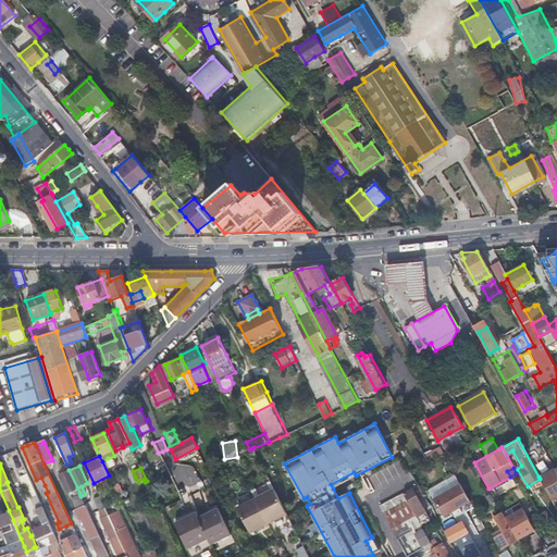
[(556,472),(554,468),(539,477),(540,479),(542,482),(556,509),(556,496),(556,497),(556,496),(556,472)]
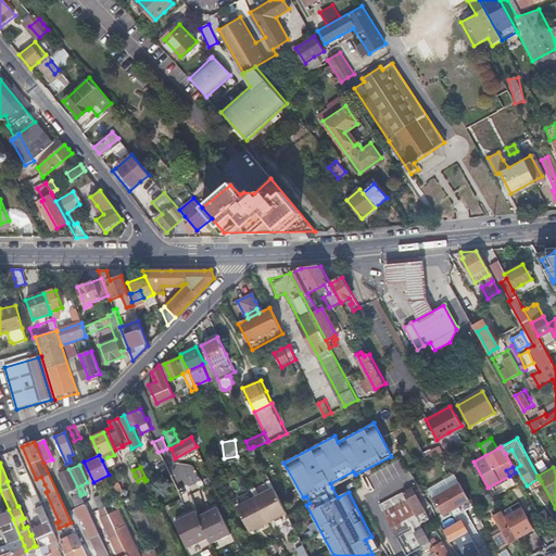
[(66,492),(77,487),(68,469),(63,472),(59,474),(66,492)]
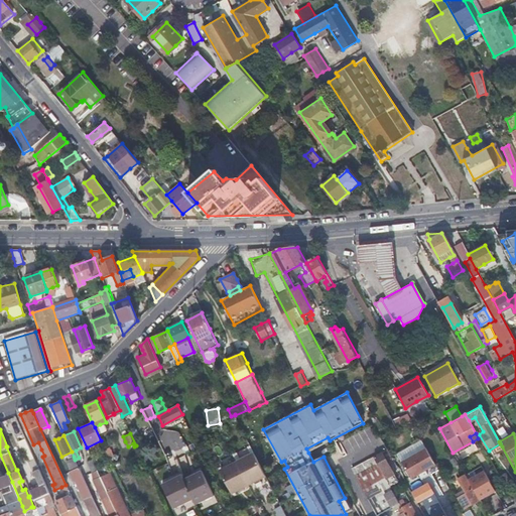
[(308,453),(330,440),(328,437),(306,448),(308,453)]
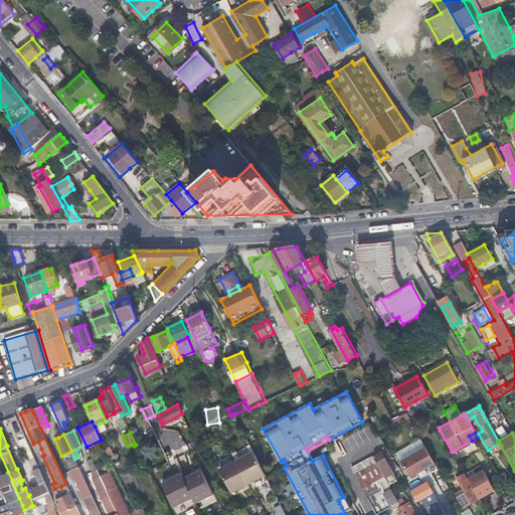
[(424,447),(400,462),(409,477),(435,464),(424,447)]
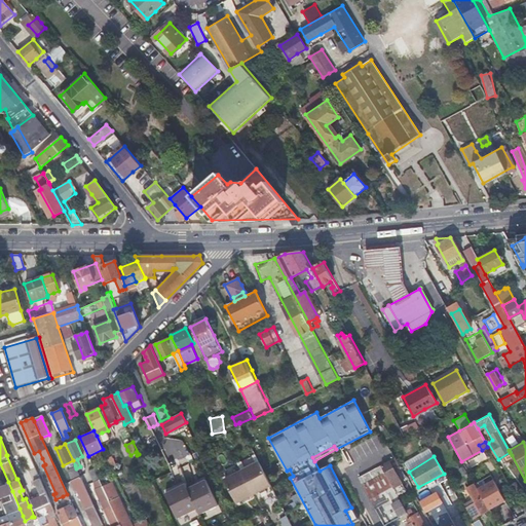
[(270,484),(257,457),(222,475),(236,501),(242,498),(243,500),(249,497),(248,495),(260,489),(261,491),(266,489),(265,486),(270,484)]
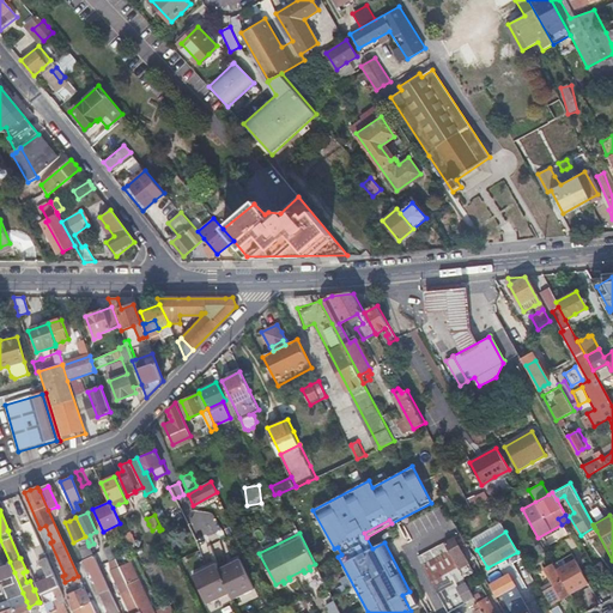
[(444,544),(451,556),(459,568),(468,562),(460,547),(466,544),(461,535),(444,544)]
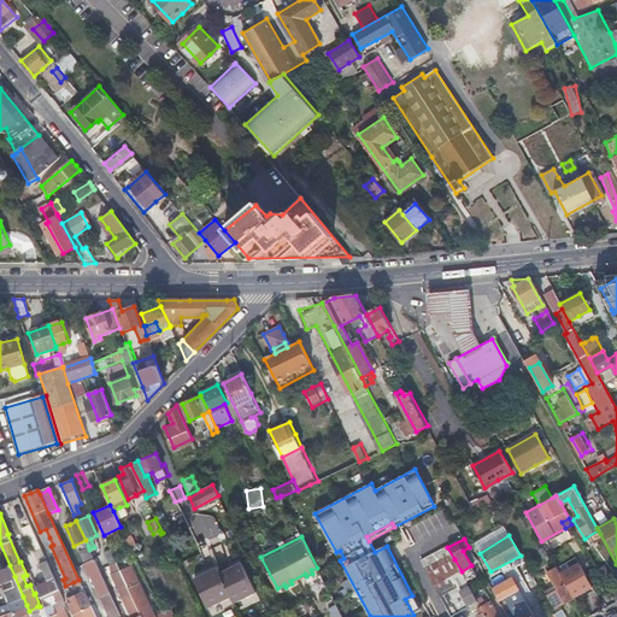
[(37,540),(34,542),(30,544),(41,568),(48,564),(37,540)]
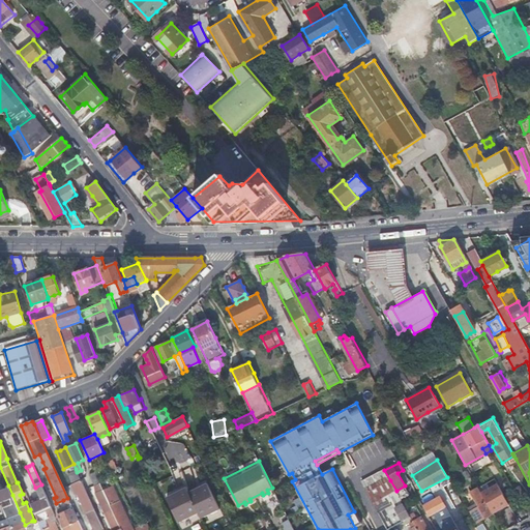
[(182,471),(186,480),(196,476),(192,467),(182,471)]
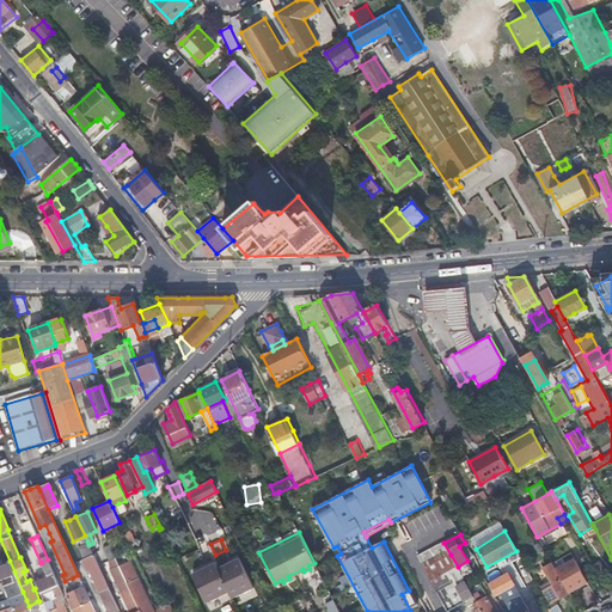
[(89,545),(87,542),(78,546),(83,557),(81,557),(87,570),(89,569),(108,611),(114,611),(118,610),(89,545)]
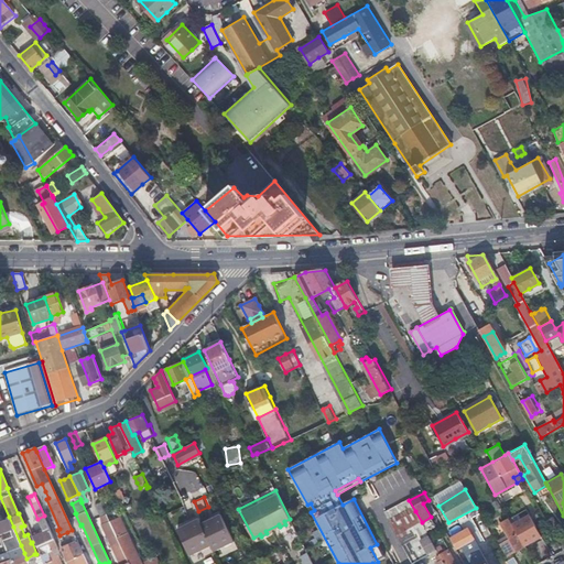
[(94,503),(102,522),(109,520),(100,500),(94,503)]
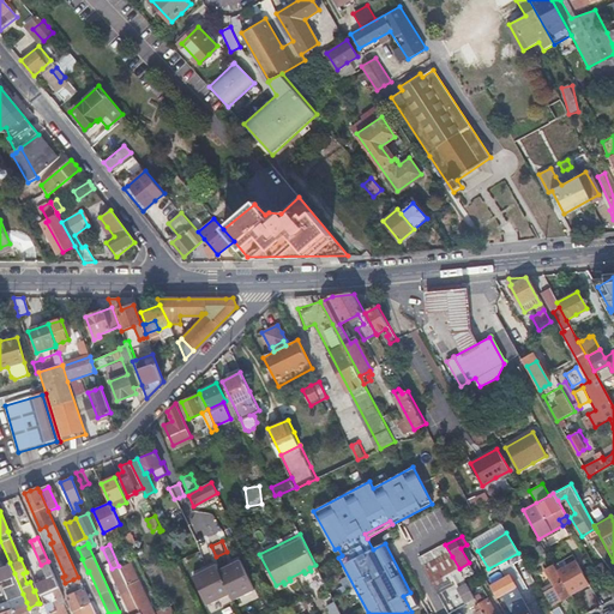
[(419,558),(447,613),(476,600),(470,590),(459,569),(452,557),(445,545),(419,558)]
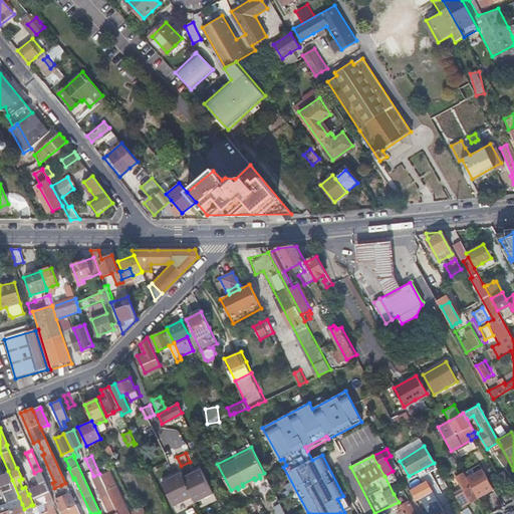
[(513,500),(513,488),(512,486),(511,486),(496,459),(490,462),(513,502),(513,500)]
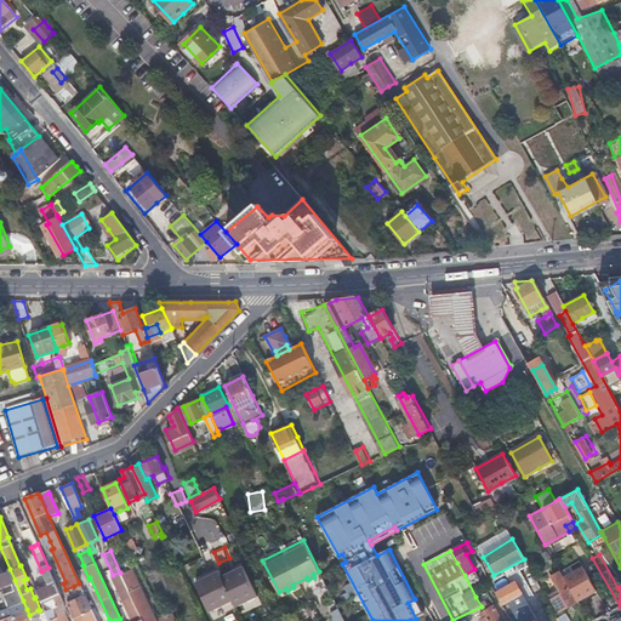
[(15,580),(10,569),(0,573),(0,586),(10,582),(15,580)]
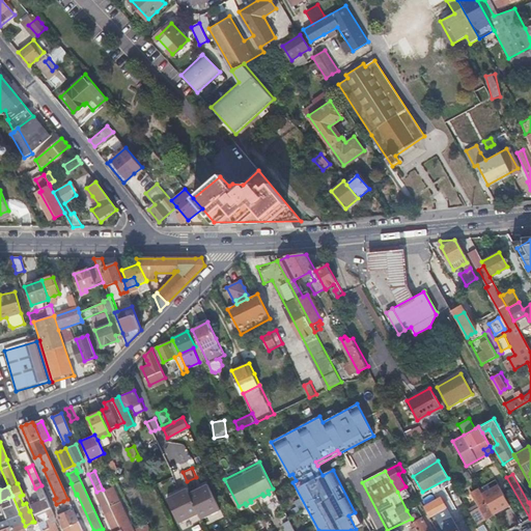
[(202,522),(221,512),(208,486),(190,495),(188,491),(168,500),(180,526),(200,515),(202,522)]
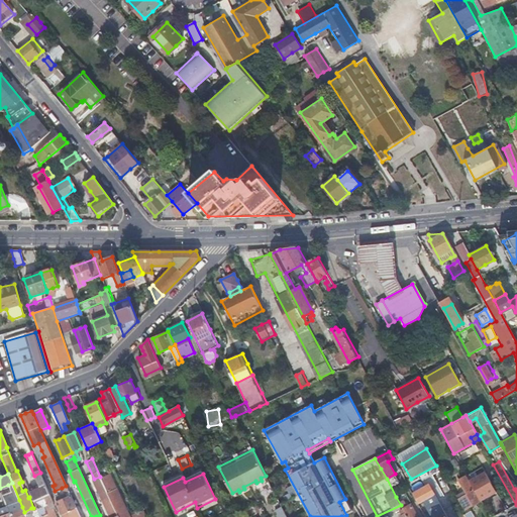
[(488,476),(471,485),(480,501),(481,501),(497,492),(488,476)]
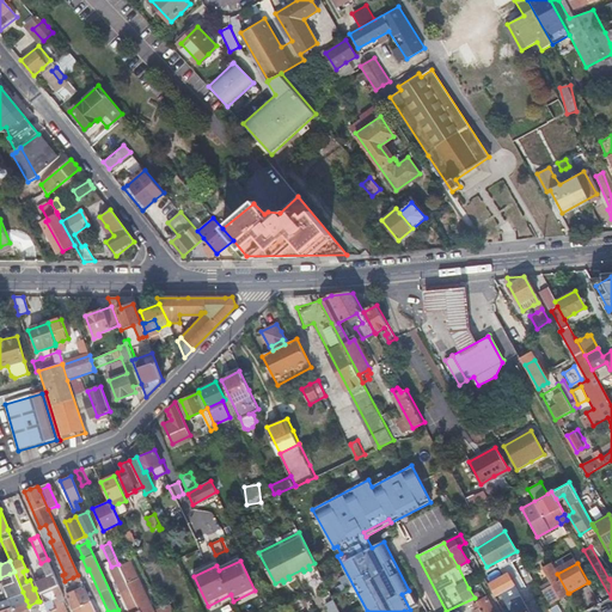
[(140,611),(127,582),(118,564),(111,567),(109,568),(129,611),(140,611)]
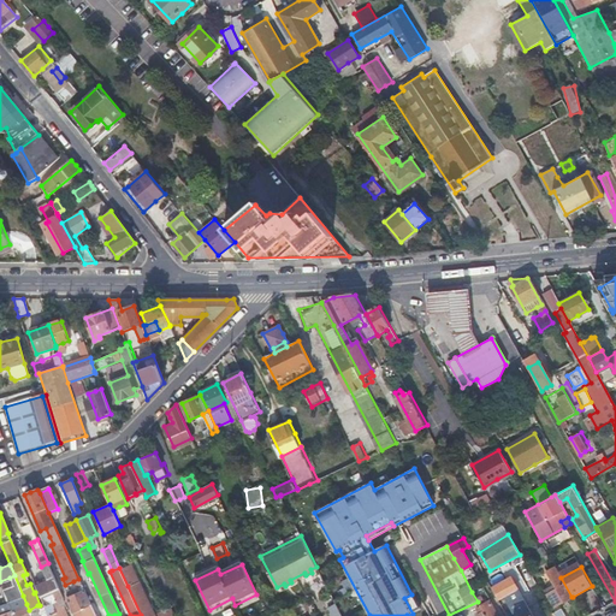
[(546,573),(551,580),(555,588),(546,593),(554,606),(572,597),(561,578),(556,568),(546,573)]
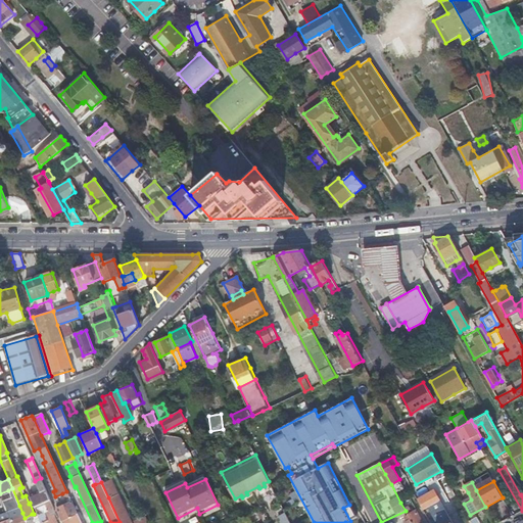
[(9,507),(10,510),(19,506),(12,488),(8,490),(11,496),(6,498),(9,507)]
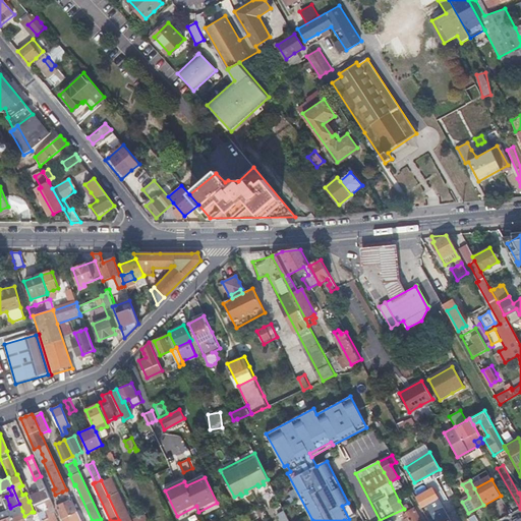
[(34,504),(50,497),(46,488),(30,496),(34,504)]
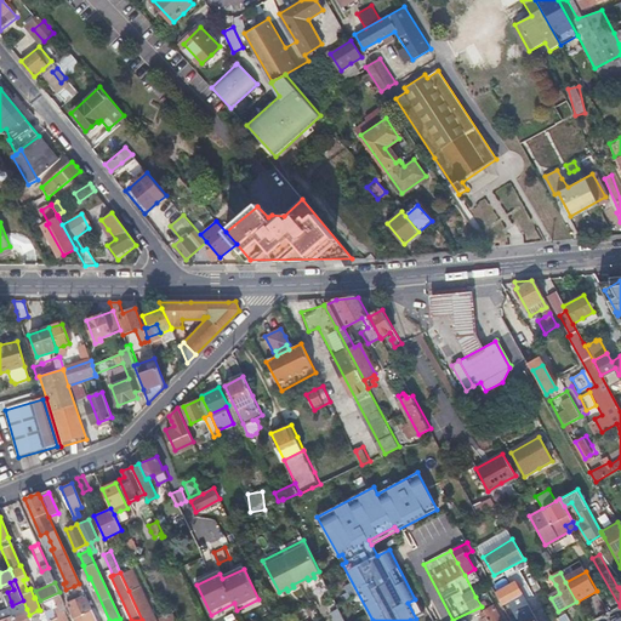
[(129,591),(142,620),(154,620),(138,586),(129,591)]
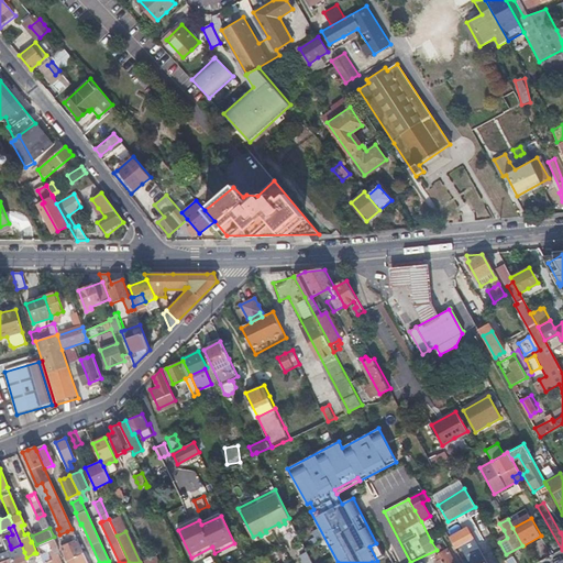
[(57,545),(54,537),(36,544),(44,562),(52,562),(50,558),(51,558),(47,550),(57,545)]
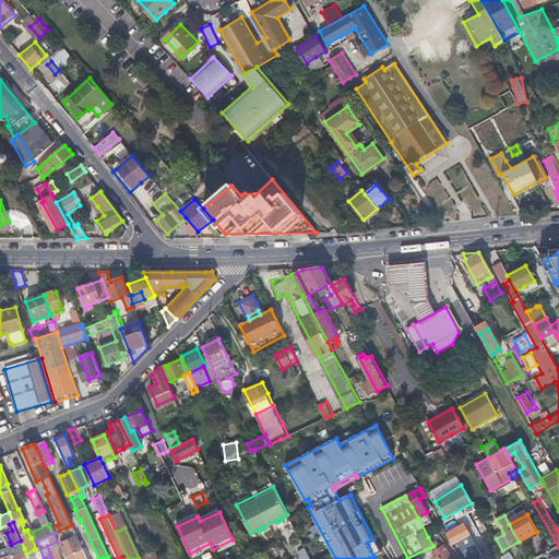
[(436,533),(428,537),(433,546),(436,550),(443,546),(436,533)]
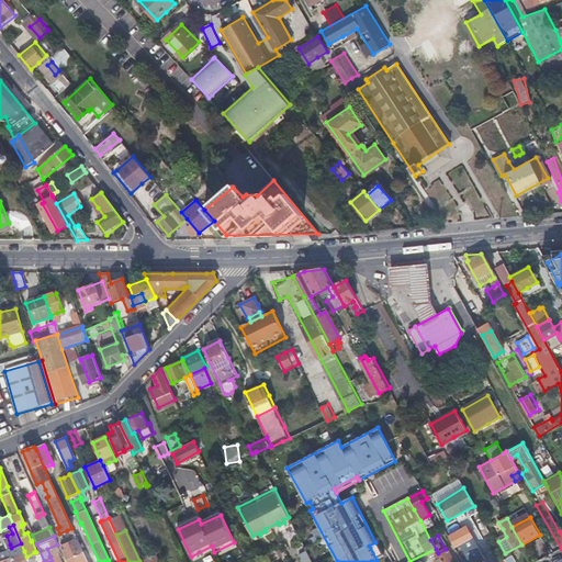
[(474,548),(478,547),(472,537),(462,541),(468,552),(471,550),(474,548)]
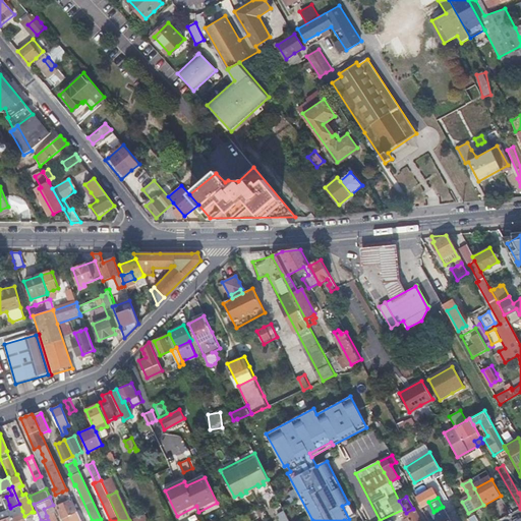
[(71,520),(80,520),(70,499),(56,505),(63,520),(68,520),(71,520)]
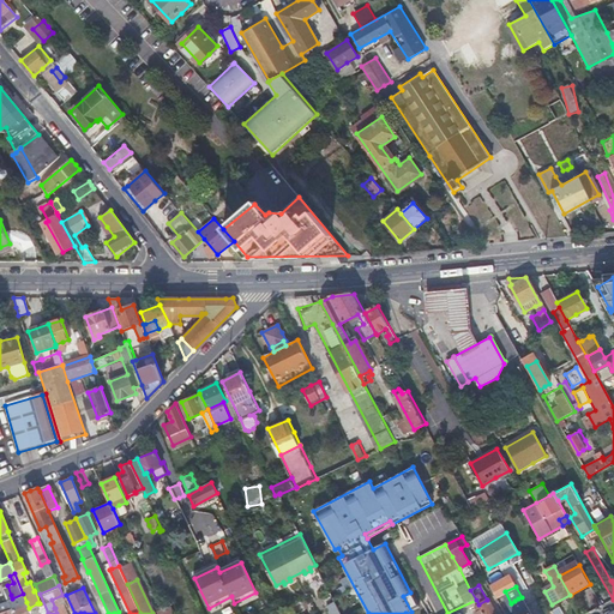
[(403,596),(411,612),(419,608),(410,593),(403,596)]
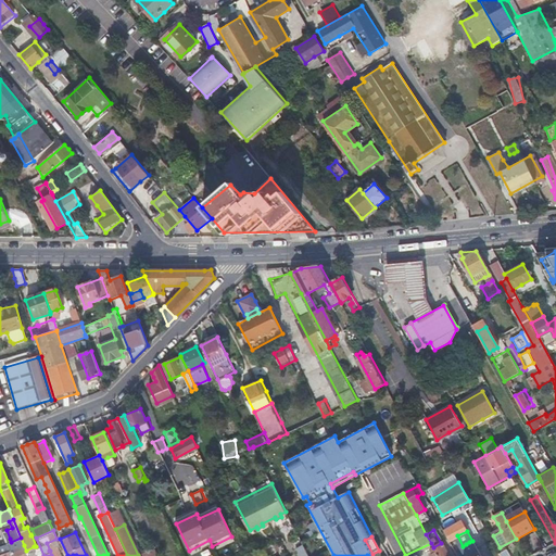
[(15,555),(13,550),(24,545),(21,538),(11,542),(7,544),(0,546),(0,554),(8,552),(9,555),(15,555)]
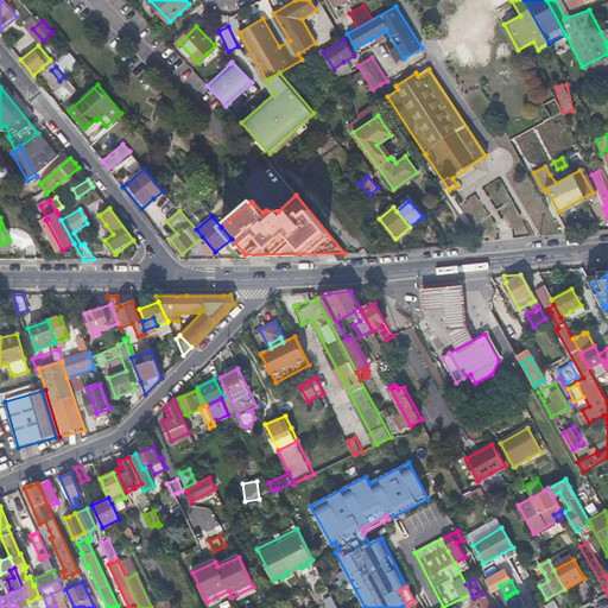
[(517,591),(513,593),(510,595),(514,605),(521,600),(517,591)]
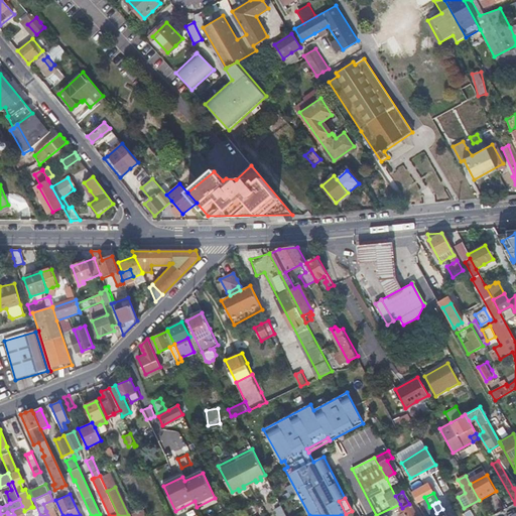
[(409,504),(402,508),(406,515),(415,515),(409,504)]
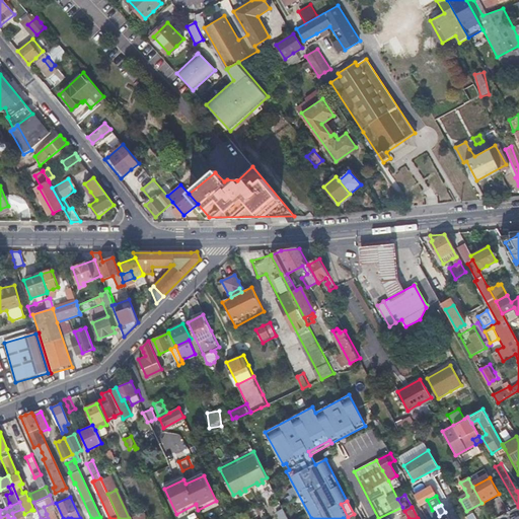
[(33,518),(35,518),(31,510),(24,514),(26,518),(33,518)]
